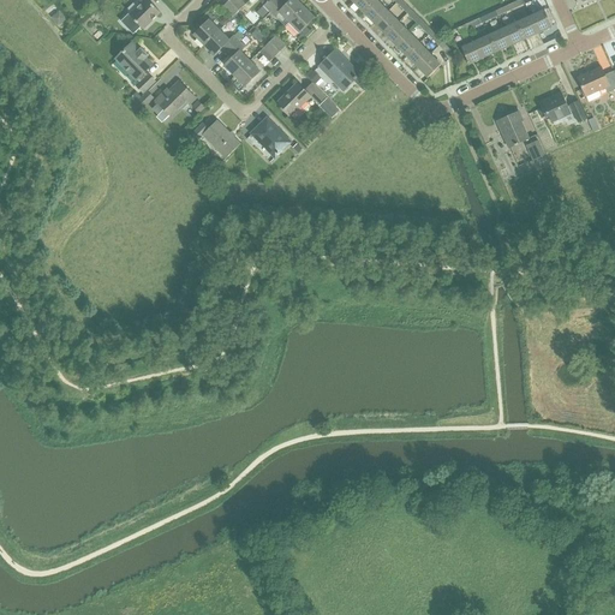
[(130,13),(121,21),(133,34),(141,27),(143,30),(159,12),(145,0),(138,0),(142,3),(131,13),(130,13)]
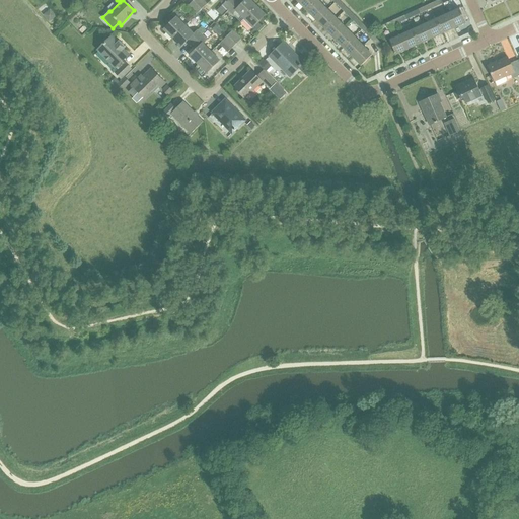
[(202,0),(194,0),(194,1),(202,9),(207,4),(202,0)]
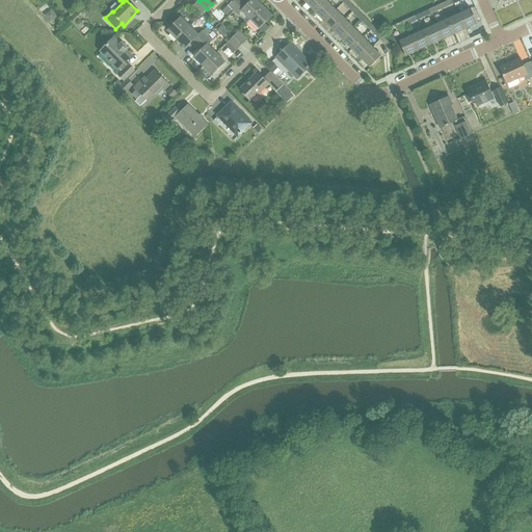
[(231,0),(233,1),(223,9),(229,15),(233,10),(243,0),(242,0),(231,0)]
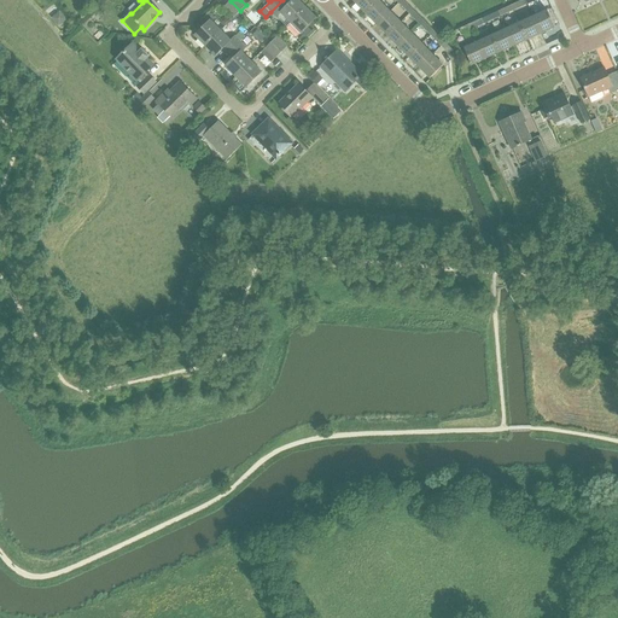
[(283,0),(270,12),(277,17),(281,13),(291,23),(305,7),(298,0),(292,0),(287,6),(283,0)]
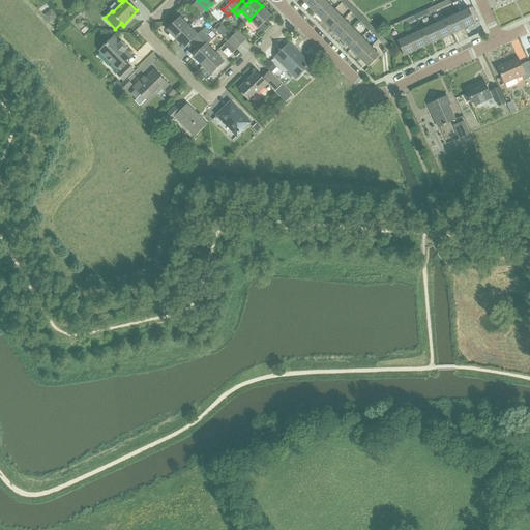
[(325,0),(324,0),(306,0),(304,2),(314,11),(325,0)]
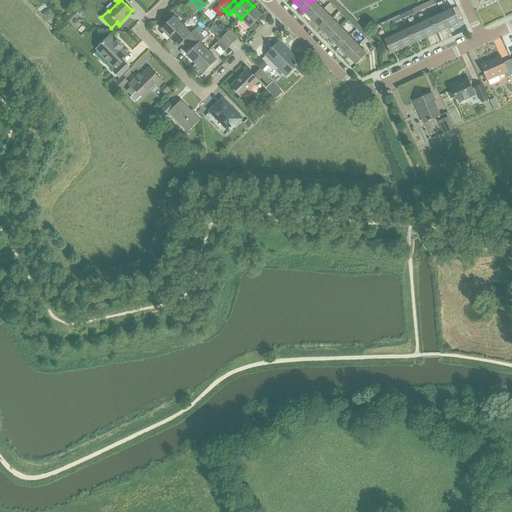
[(323,9),(314,0),(303,11),(312,20),(323,9)]
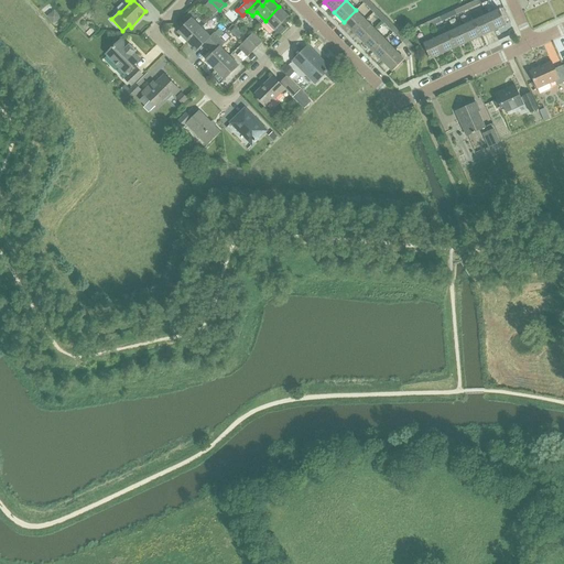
[(375,7),(368,0),(366,0),(364,2),(371,10),(375,7)]
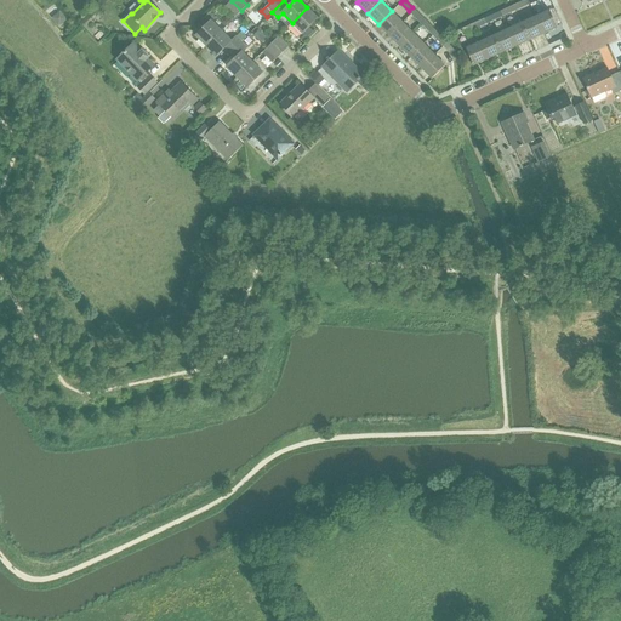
[(241,11),(232,1),(226,7),(235,17),(241,11)]
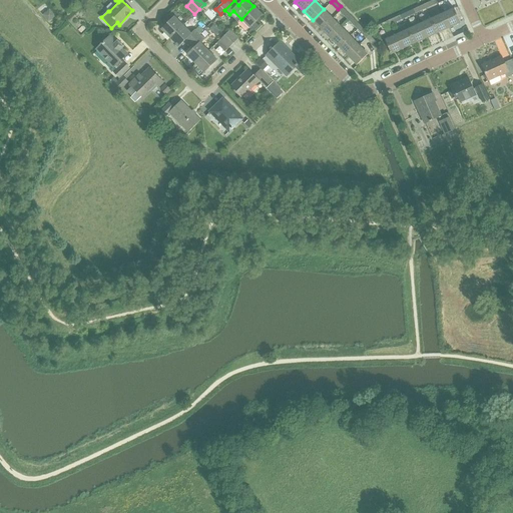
[(422,5),(413,9),(415,14),(424,10),(422,5)]
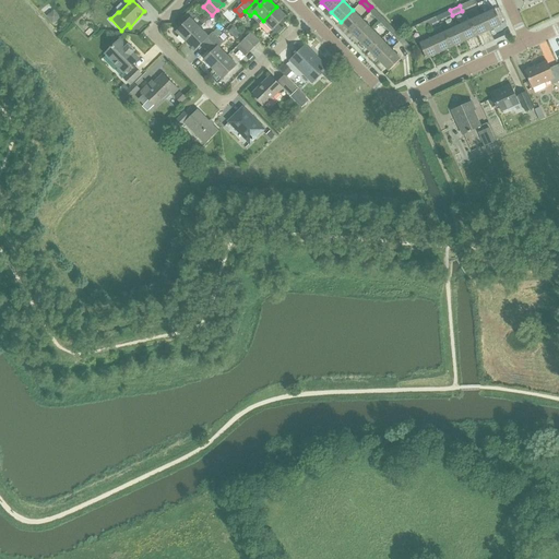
[(276,7),(263,21),(272,30),(286,16),(276,7)]
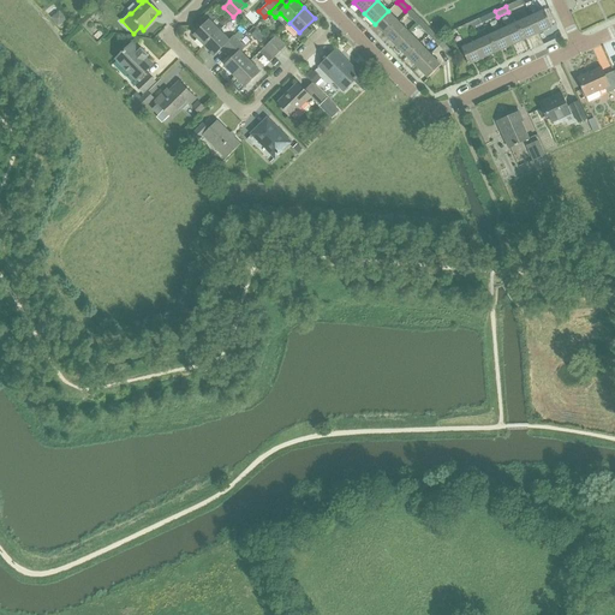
[(399,22),(388,11),(375,24),(386,35),(399,22)]
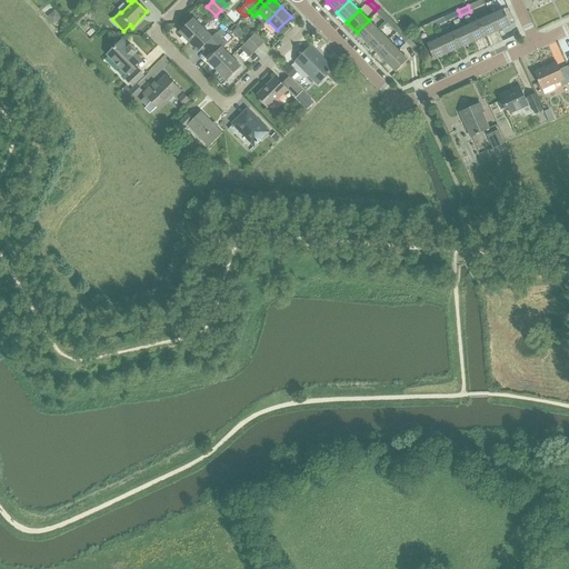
[(387,22),(390,19),(382,10),(378,15),(387,22)]
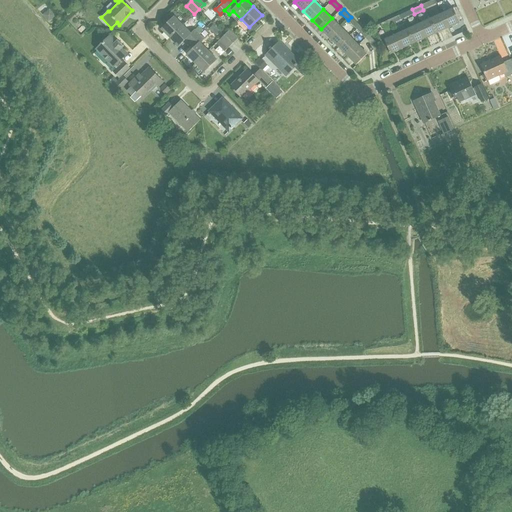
[(414,14),(412,9),(403,13),(405,18),(414,14)]
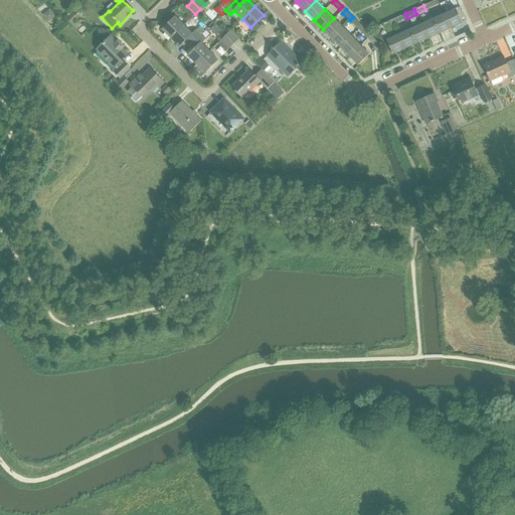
[(444,14),(451,28),(462,22),(456,9),(444,14)]
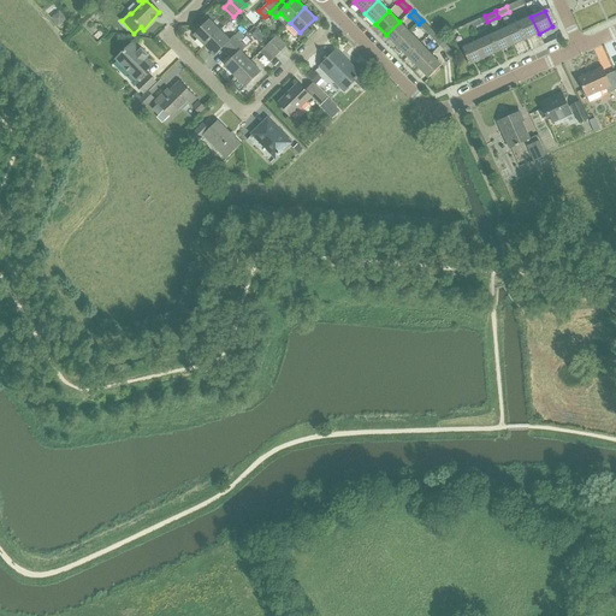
[(531,17),(517,23),(526,40),(539,34),(531,17)]
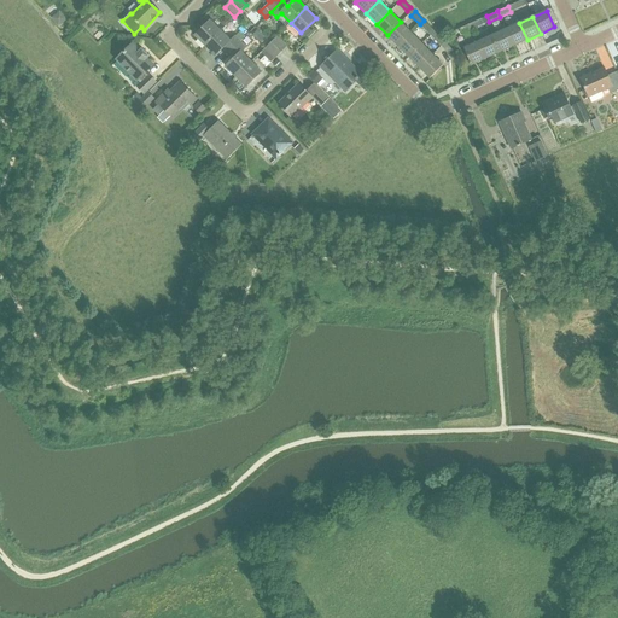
[(471,24),(472,29),(484,24),(482,18),(471,24)]
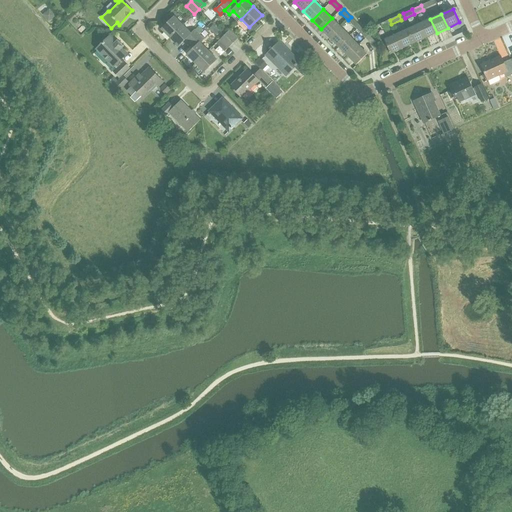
[(170,38),(183,25),(174,17),(162,29),(170,38)]
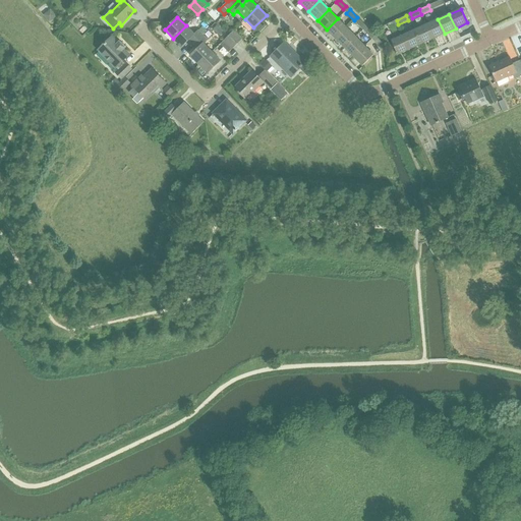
[(364,24),(357,17),(354,20),(361,27),(364,24)]
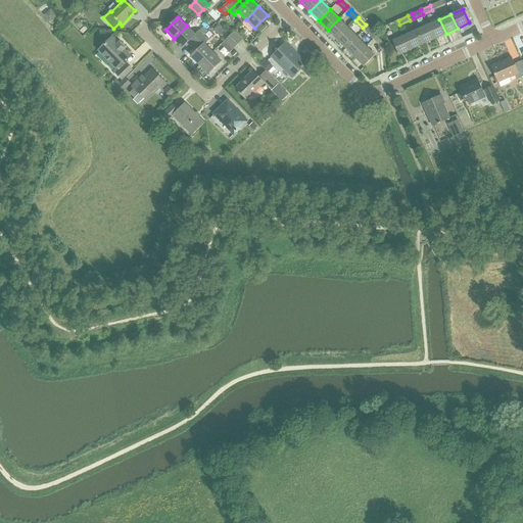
[(347,28),(339,18),(328,30),(336,39),(347,28)]
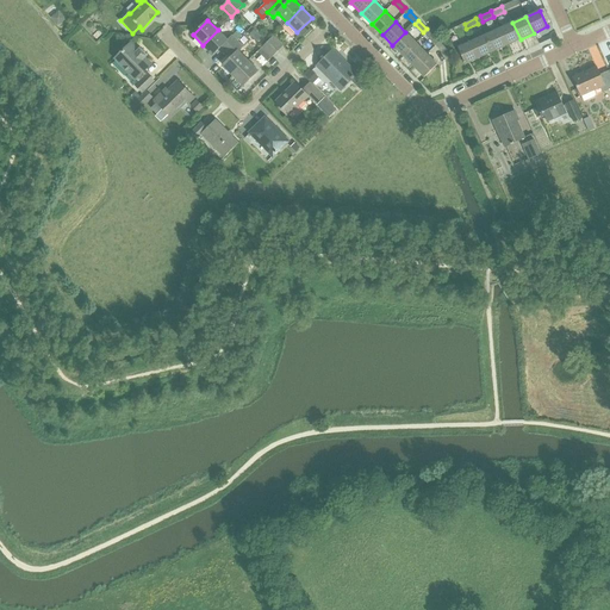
[(521,39),(512,23),(499,29),(506,45),(521,39)]
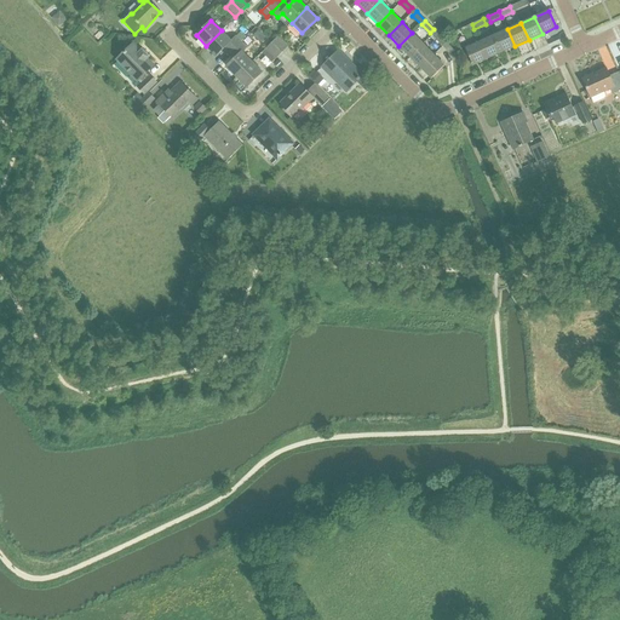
[(474,29),(472,24),(460,29),(463,34),(474,29)]
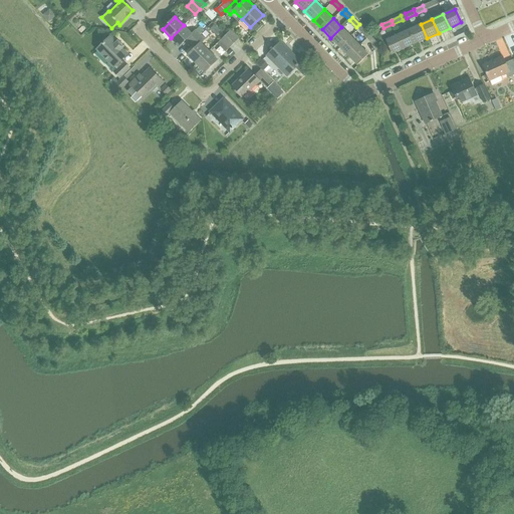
[(427,38),(421,24),(410,29),(416,43),(427,38)]
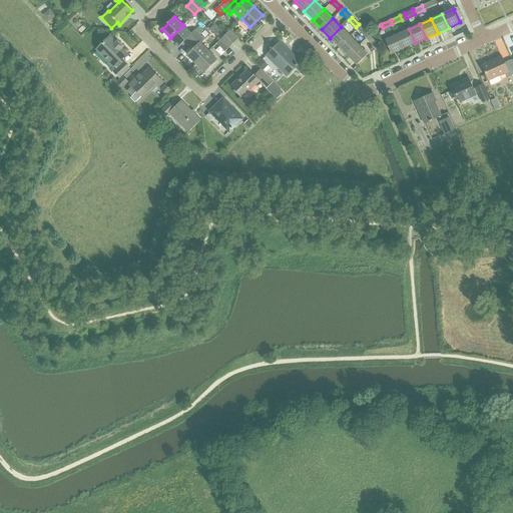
[(183,25),(170,38),(178,47),(186,40),(190,44),(199,35),(195,30),(191,34),(183,25)]
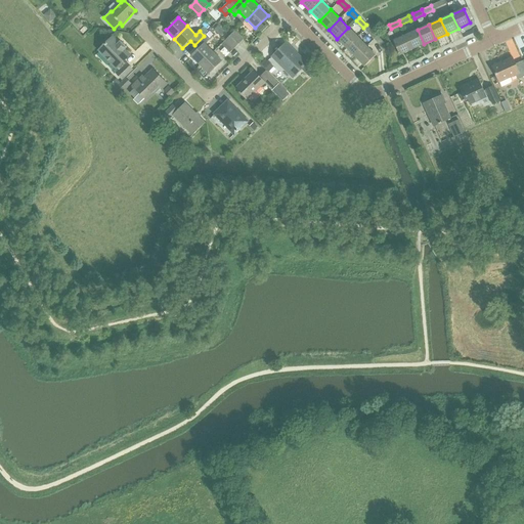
[(218,26),(214,30),(220,36),(224,31),(218,26)]
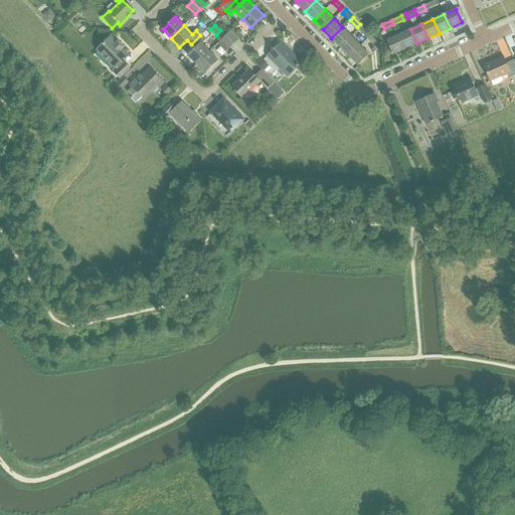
[(342,27),(331,38),(340,47),(351,36),(342,27)]
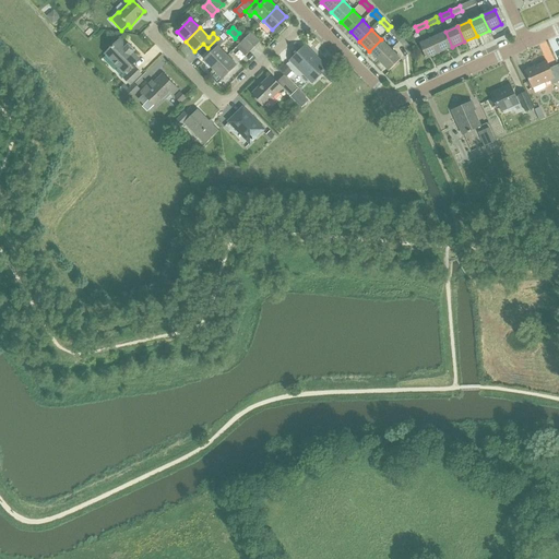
[(399,42),(402,37),(394,30),(391,33),(399,42)]
